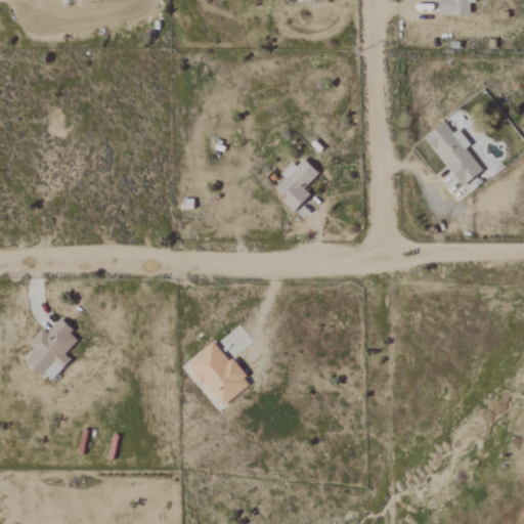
[(469,15),(469,4),(473,3),(472,0),(437,0),(438,15),(469,15)]
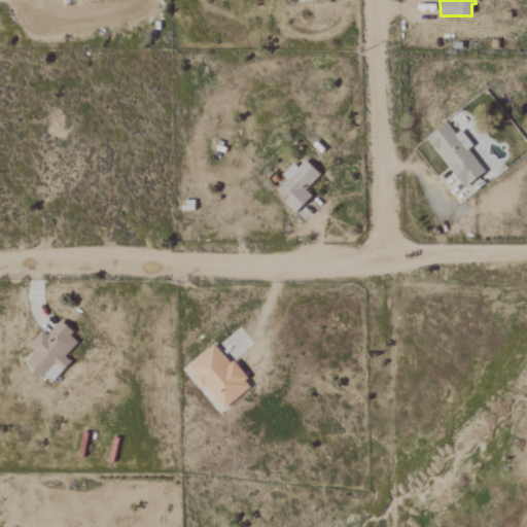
[(466,149),(471,146),(460,131),(455,135),(446,123),(426,138),(464,187),(484,172),(466,149)]
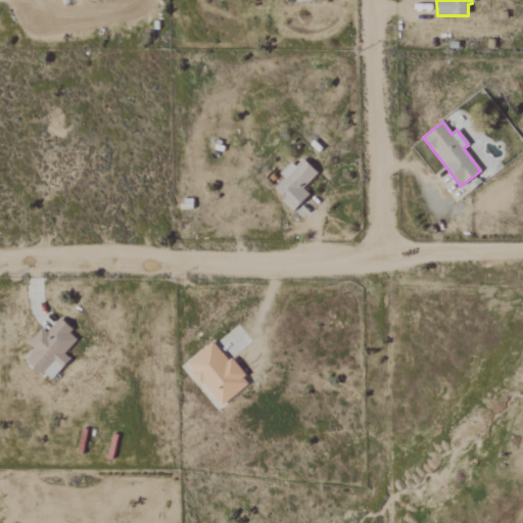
[(308,196),(301,188),(317,175),(302,159),(294,167),(291,162),(279,174),(284,179),(272,189),(292,210),(308,196)]
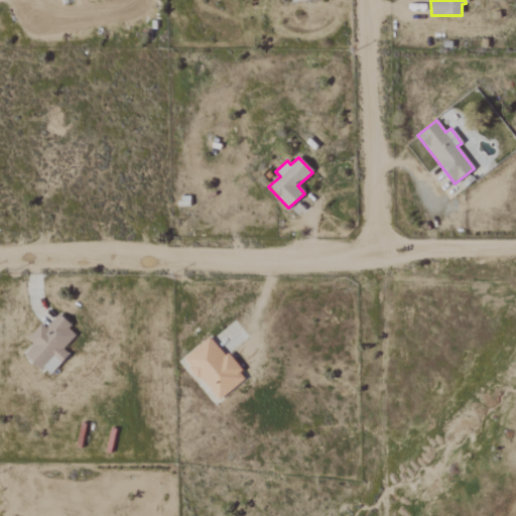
[(24,355),(48,377),(69,355),(62,350),(77,334),(57,315),(45,329),(40,325),(27,340),(33,345),(24,355)]
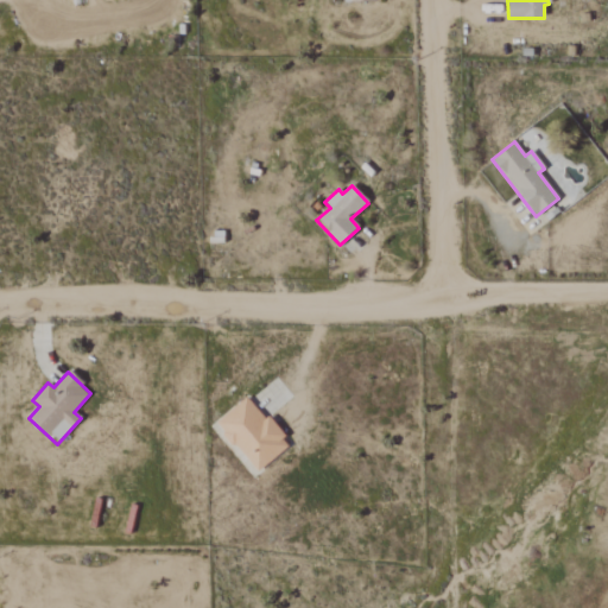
[(215,423),(255,473),(289,447),(248,397),(215,423)]
